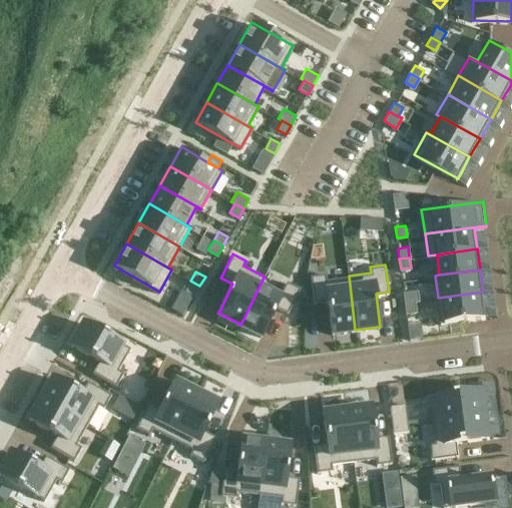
[(326,273),(311,275),(314,302),(328,300),(330,315),(332,333),(354,330),(355,330),(349,276),(326,279),(326,273)]
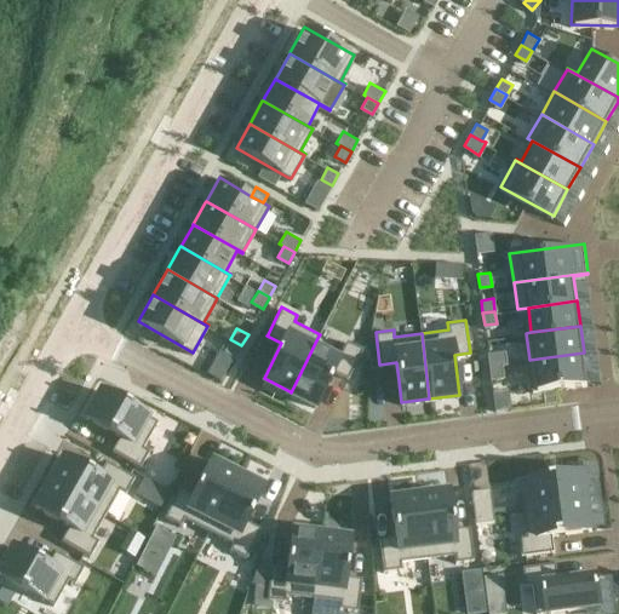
[(317,338),(291,392),(315,405),(333,369),(348,377),(364,348),(347,339),(340,350),(317,338)]
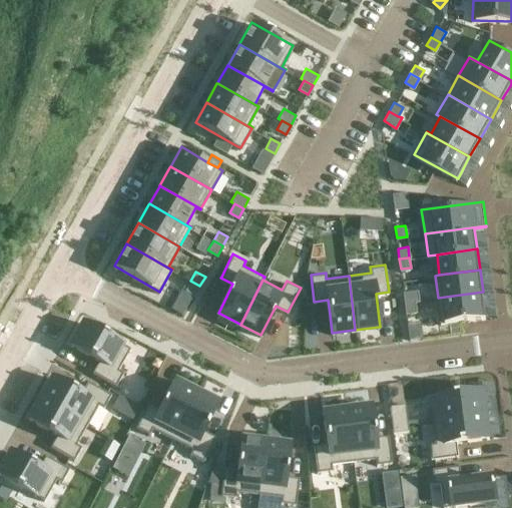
[(190,281),(185,290),(194,295),(199,286),(190,281)]
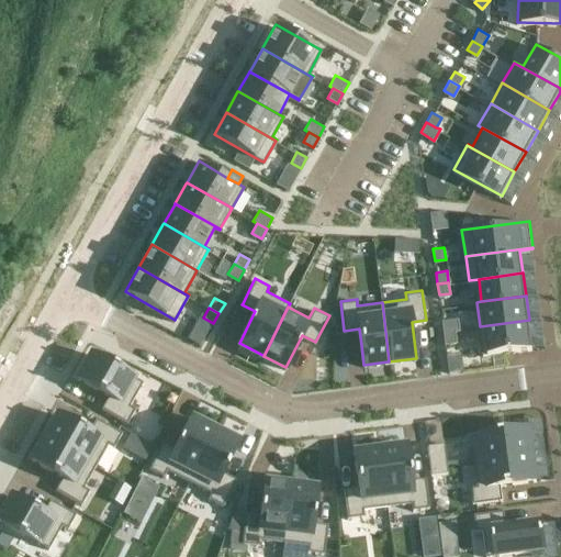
[(457,318),(441,320),(444,331),(455,330),(459,329),(457,318)]
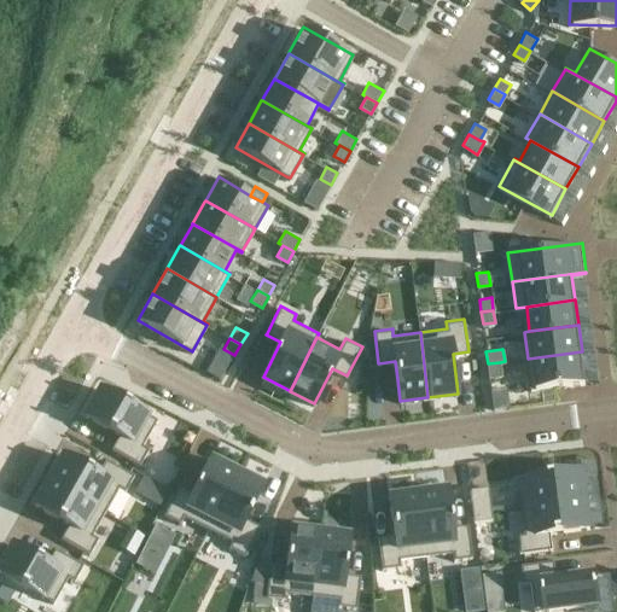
[(582,351),(528,359),(531,389),(586,380),(582,351)]
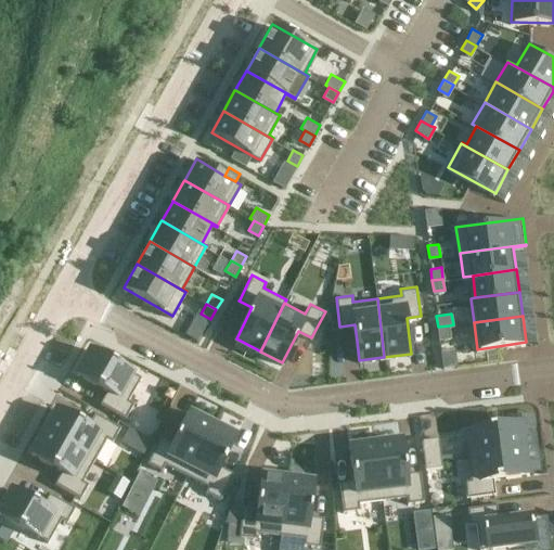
[(449,325),(438,327),(439,337),(450,336),(449,325)]
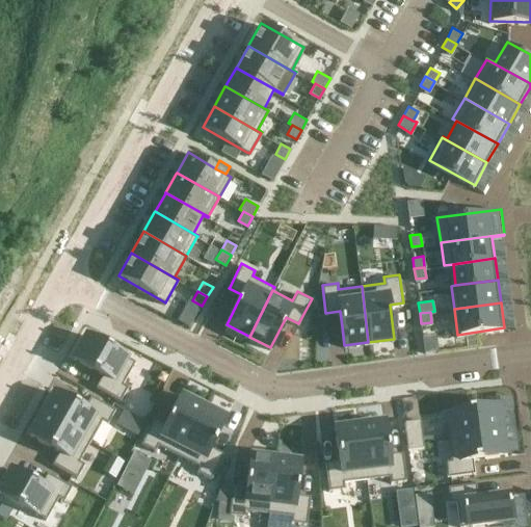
[(86,334),(73,357),(103,373),(96,386),(113,395),(121,399),(128,386),(123,383),(135,361),(86,333),(86,334)]
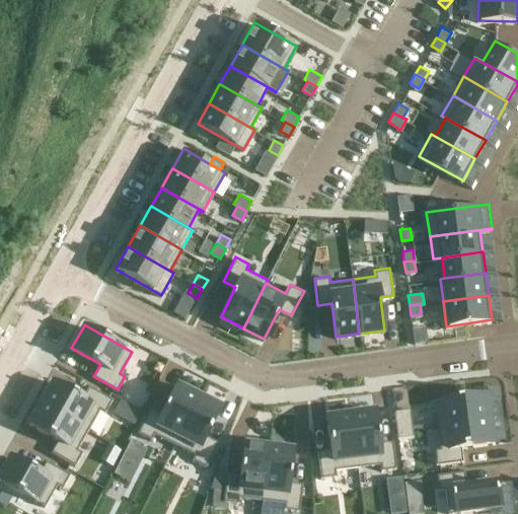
[(41,401),(88,428),(99,409),(105,412),(113,397),(111,396),(88,384),(82,396),(53,380),(41,401)]
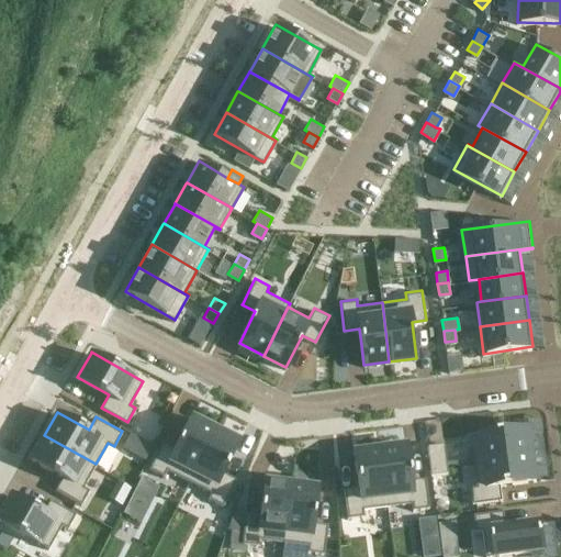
[(153,459),(149,467),(164,475),(167,469),(189,480),(215,427),(192,415),(176,447),(163,441),(153,459)]
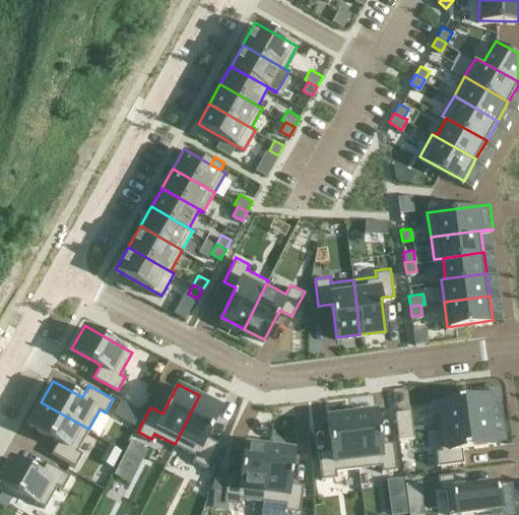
[(443,400),(437,401),(439,425),(494,419),(491,394),(490,394),(476,396),(443,400)]
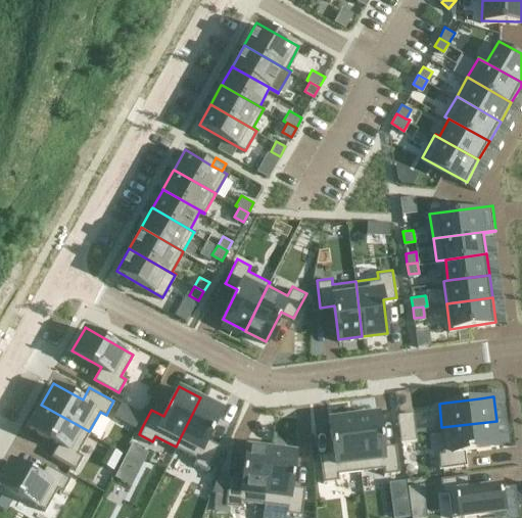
[(200,397),(176,446),(196,457),(193,462),(207,469),(220,444),(207,438),(223,409),(200,397)]
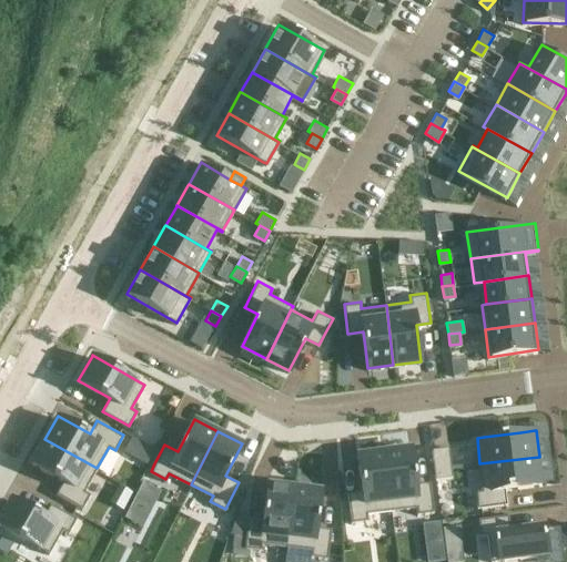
[(44,439),(32,462),(63,480),(57,493),(82,508),(91,493),(84,490),(97,468),(44,439)]
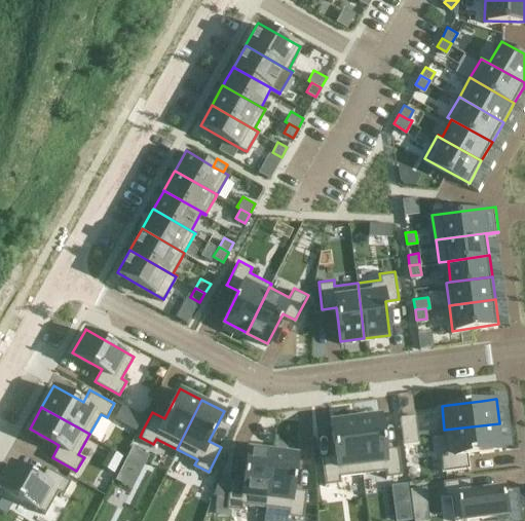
[(415,412),(400,414),(403,442),(418,440),(415,412)]
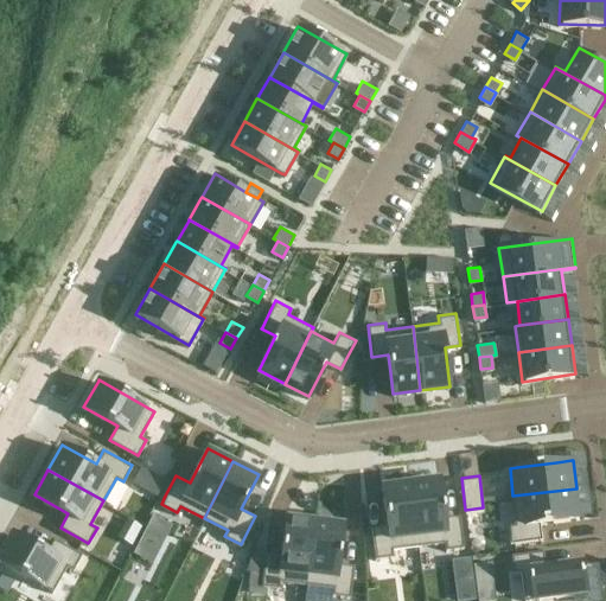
[(410,481),(419,545),(445,542),(446,549),(464,547),(459,515),(452,516),(444,517),(439,478),(437,478),(410,481)]
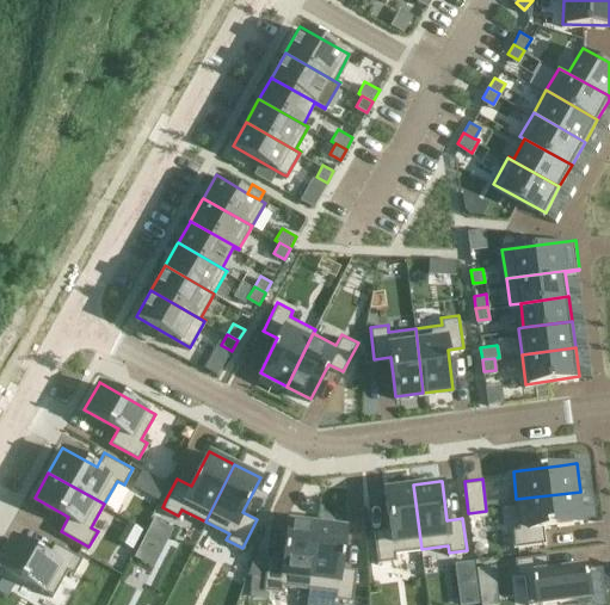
[(383,528),(374,529),(377,562),(395,560),(394,551),(421,549),(413,485),(384,488),(388,512),(389,528),(383,528)]
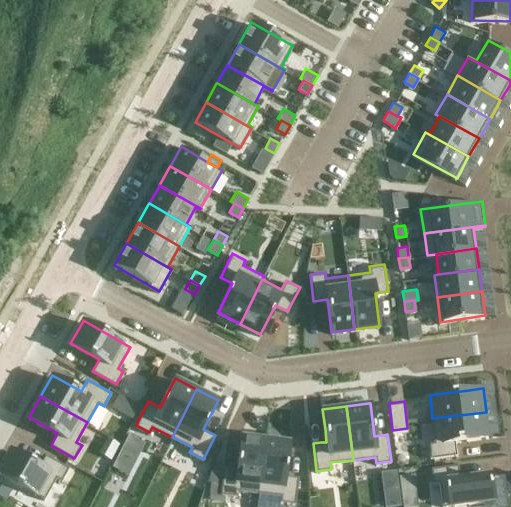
[(435,441),(429,442),(431,457),(458,454),(458,450),(457,440),(489,436),(489,433),(486,412),(432,418),(432,419),(435,441)]
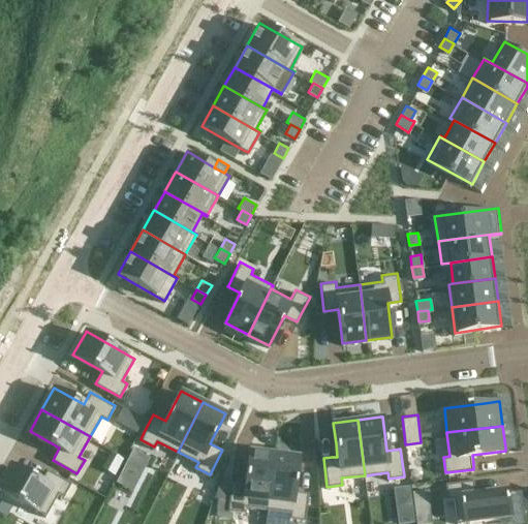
[(150,455),(133,447),(116,481),(132,489),(150,455)]
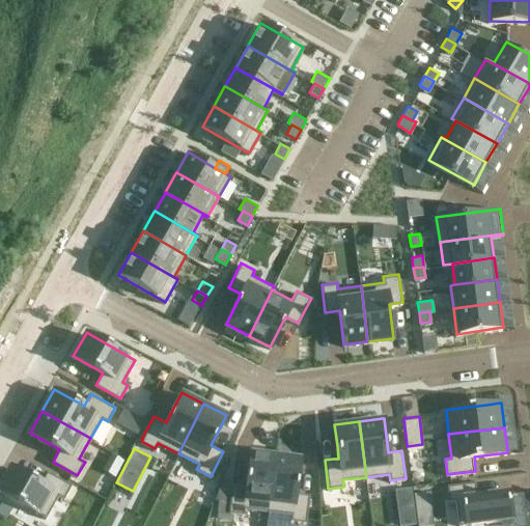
[(232,483),(228,511),(233,513),(236,513),(244,514),(245,507),(269,510),(274,454),(250,451),(246,486),(232,483)]
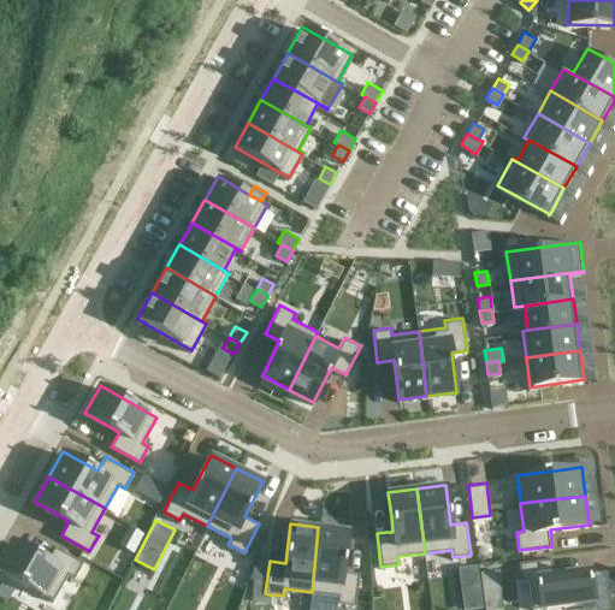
[(318,527),(312,592),(338,596),(337,603),(355,605),(359,573),(342,570),(347,531),(319,527),(318,527)]
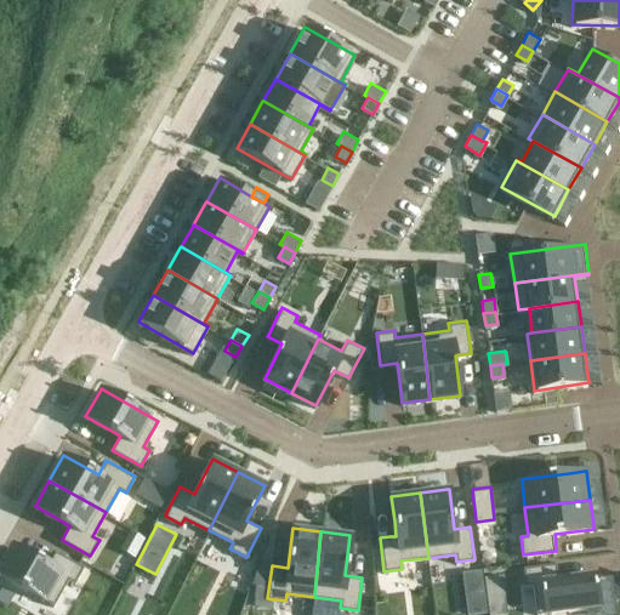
[(12,544),(0,565),(0,573),(55,604),(68,580),(75,582),(84,567),(56,550),(49,564),(12,544)]
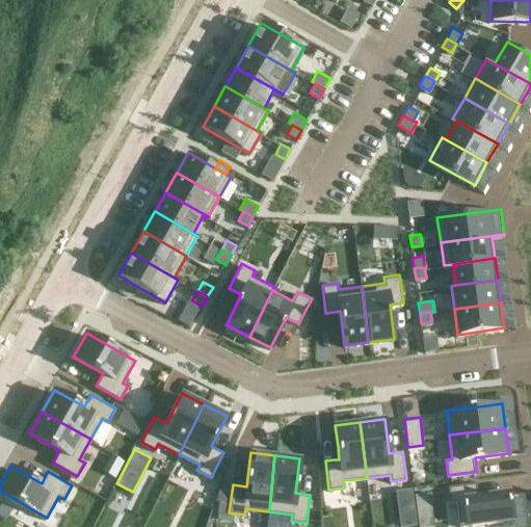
[(478,481),(449,485),(451,501),(457,500),(460,525),(461,526),(502,521),(518,519),(513,490),(479,494),(478,481)]
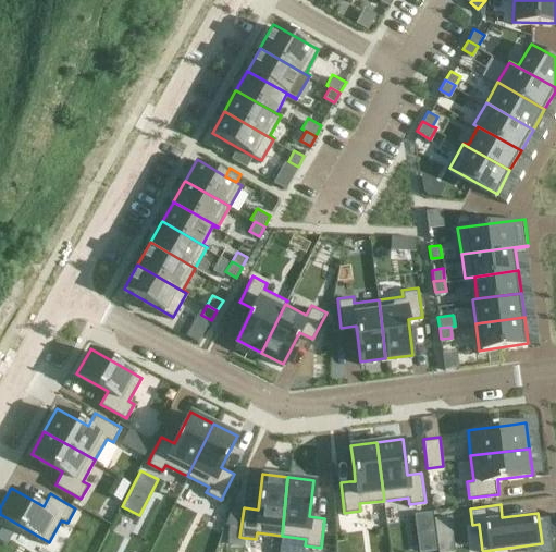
[(431,511),(415,512),(417,531),(419,550),(435,548),(433,529),(431,511)]
